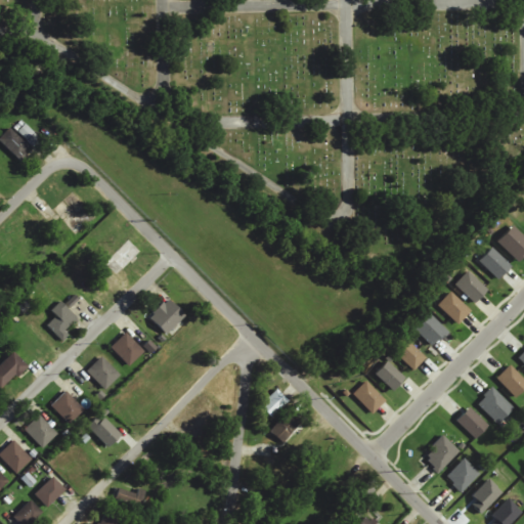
[(17,131),(36,150),(43,142),(25,123),(17,131)]
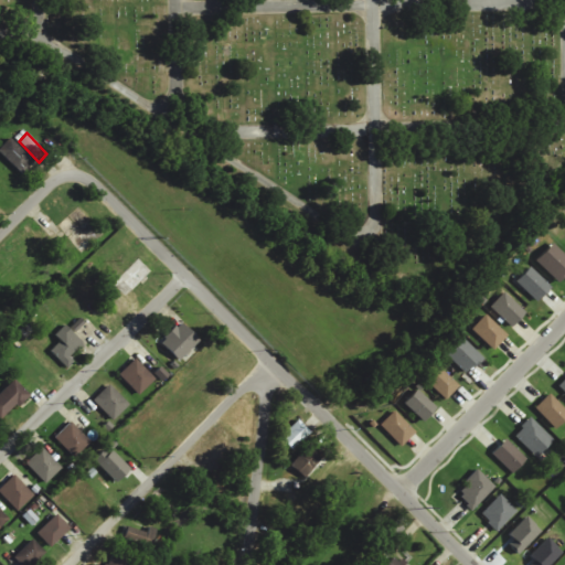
[(0,152),(21,173),(33,159),(11,138),(0,149),(0,152)]
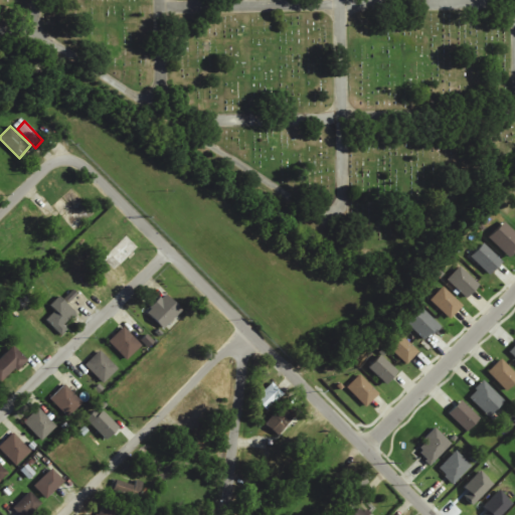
[(509,258),(514,250),(514,231),(504,222),(489,238),(509,258)]
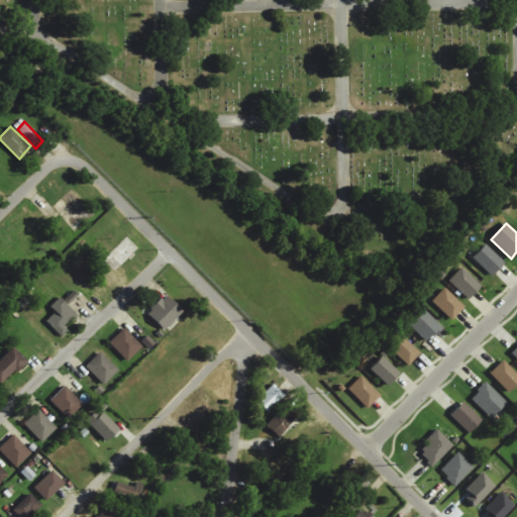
[(492,277),(505,263),(486,244),(473,259),(492,277)]
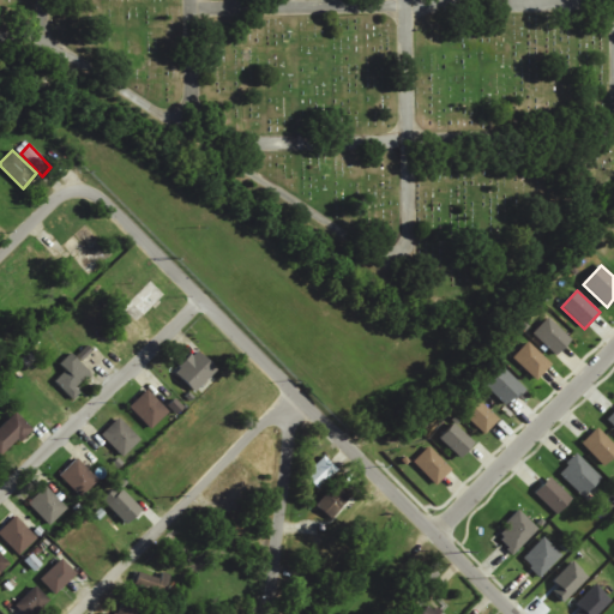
[(557,356),(572,339),(548,318),(533,335),(557,356)]
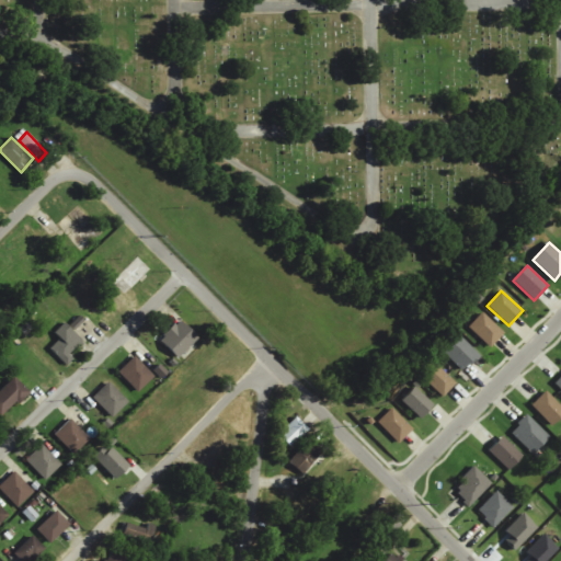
[(490,348),(504,333),(483,312),(468,328),(490,348)]
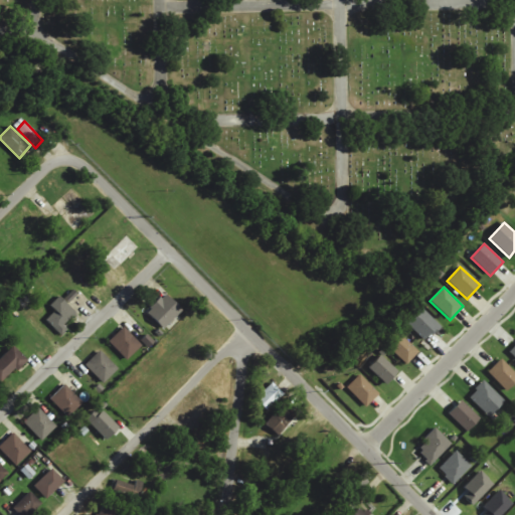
[(165,329),(183,310),(166,294),(148,313),(165,329)]
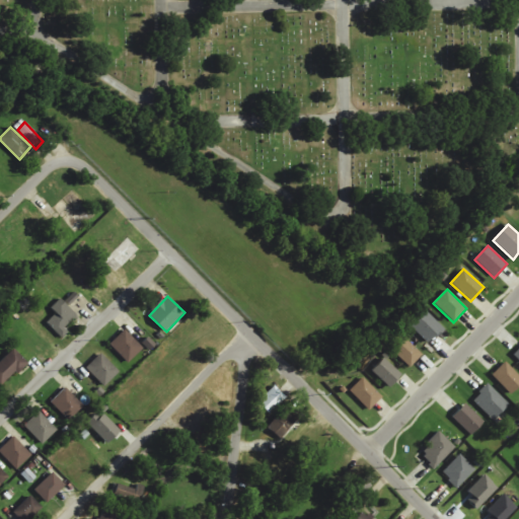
[(51,308),(56,313),(47,323),(60,336),(79,314),(61,297),(51,308)]
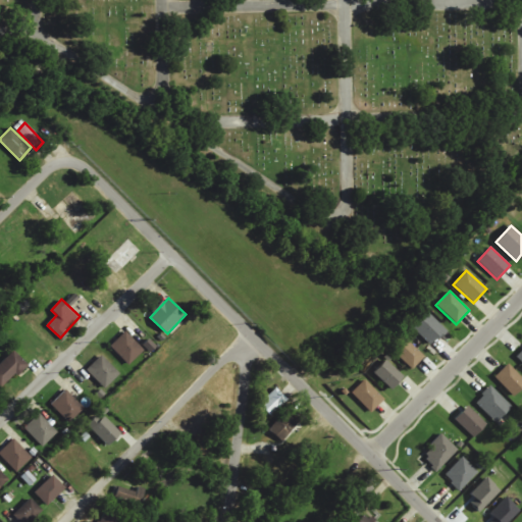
[(447,329),(428,313),(413,329),(431,347),(447,329)]
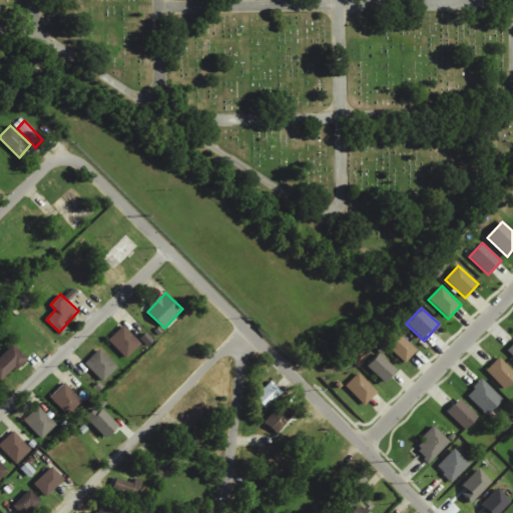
[(125,359),(141,345),(123,326),(108,341),(125,359)]
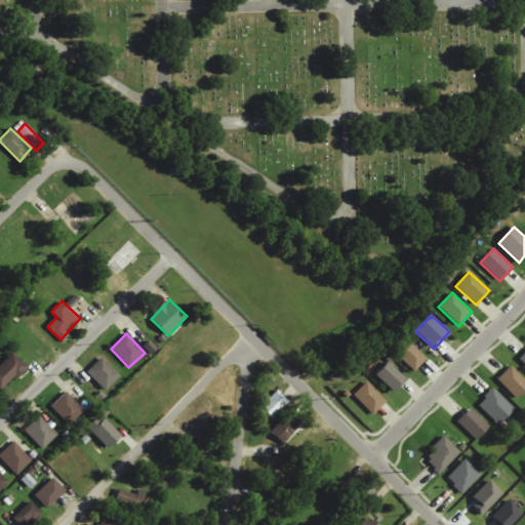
[(414,372),(428,359),(409,341),(396,355),(414,372)]
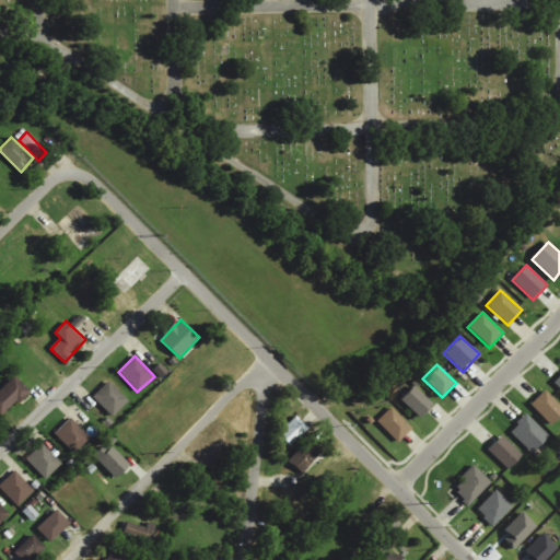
[(30,392),(15,376),(0,391),(0,417),(1,418),(30,392)]
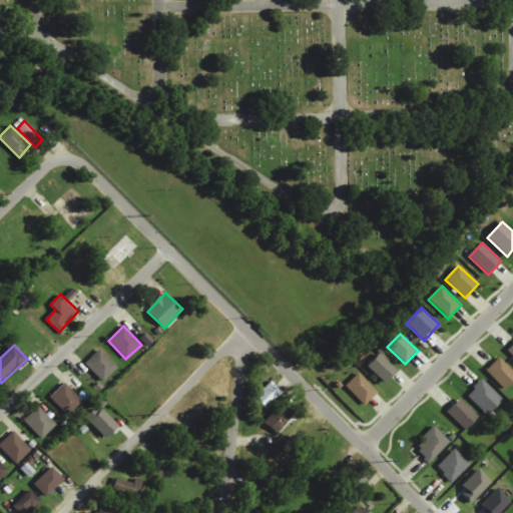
[(84,364),(102,383),(117,368),(100,350),(84,364)]
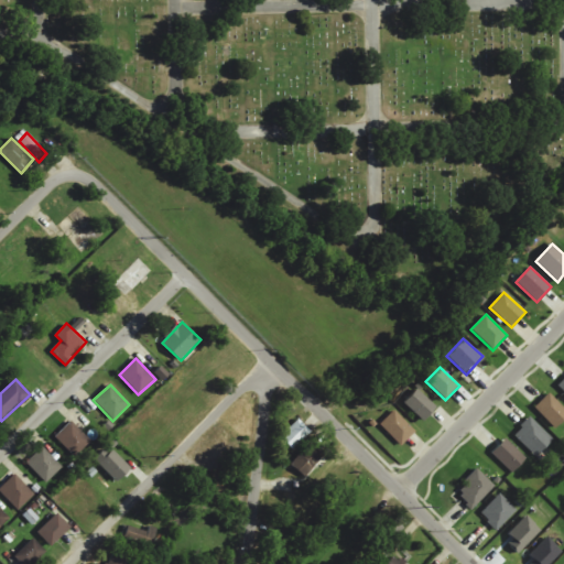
[(423,422),(438,405),(420,388),(404,404),(423,422)]
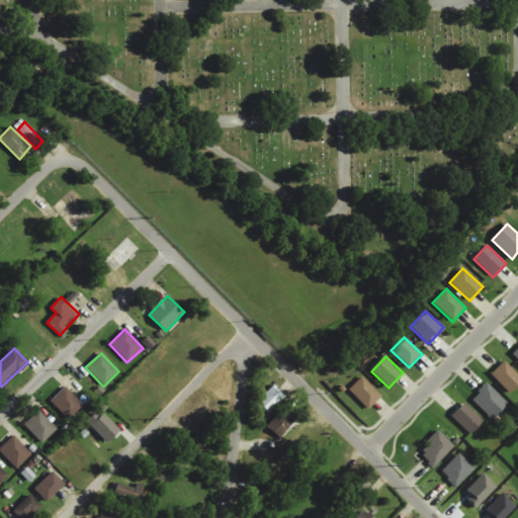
[(517,386),(517,375),(505,361),(491,374),(510,395),(517,386)]
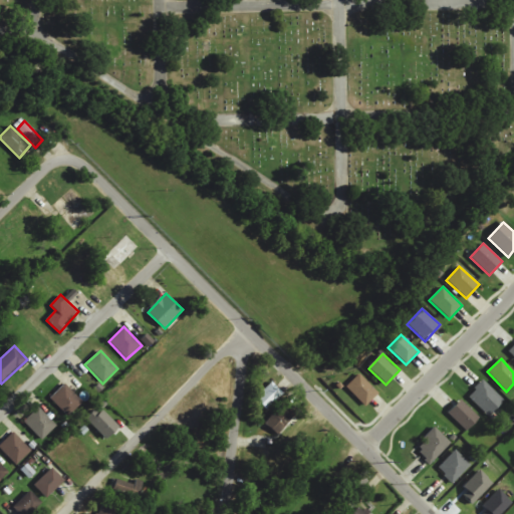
[(365,407),(378,394),(359,373),(346,387),(365,407)]
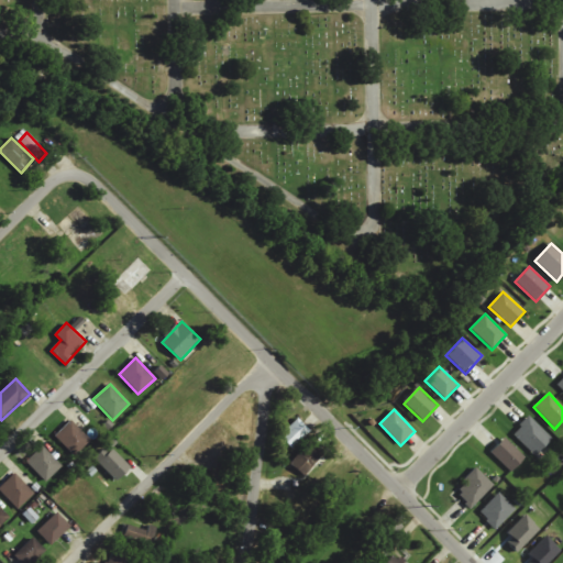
[(536,456),(552,439),(529,417),(512,434),(536,456)]
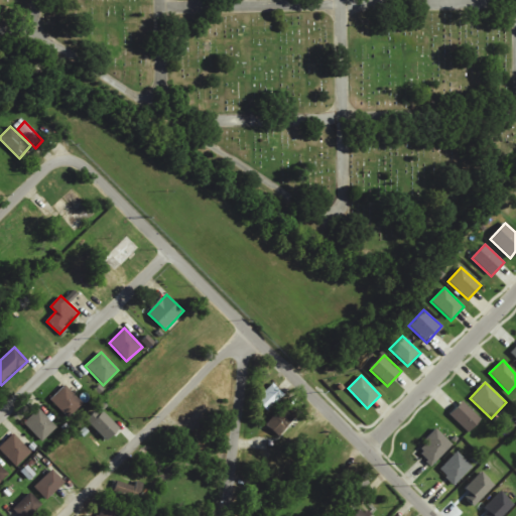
[(256,400),(268,412),(284,395),(273,383),(256,400)]
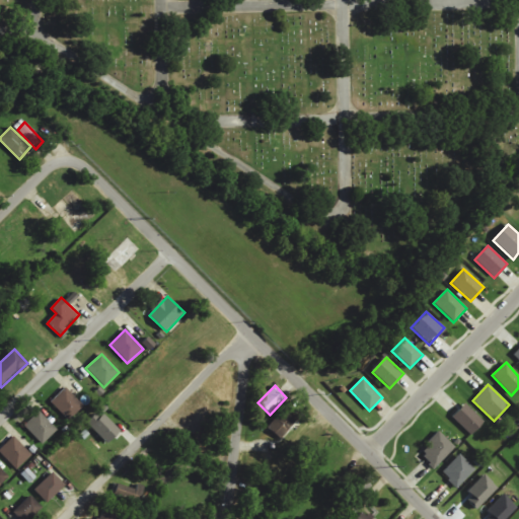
[(69,421),(84,405),(65,388),(51,403),(69,421)]
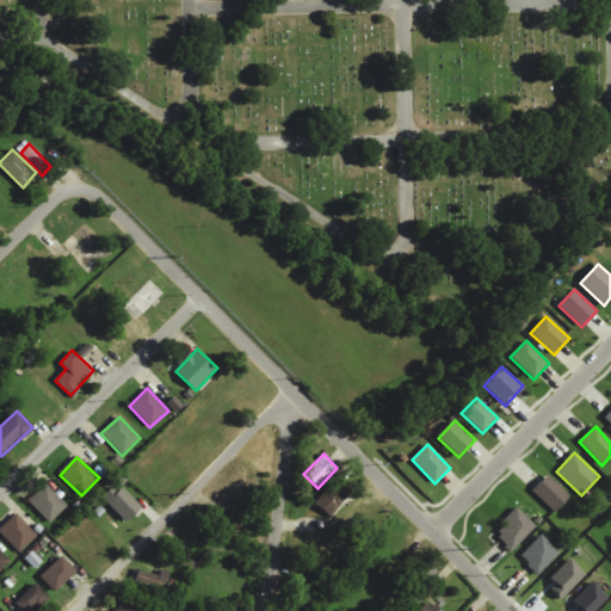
[(532,492),(555,513),(571,497),(548,475),(532,492)]
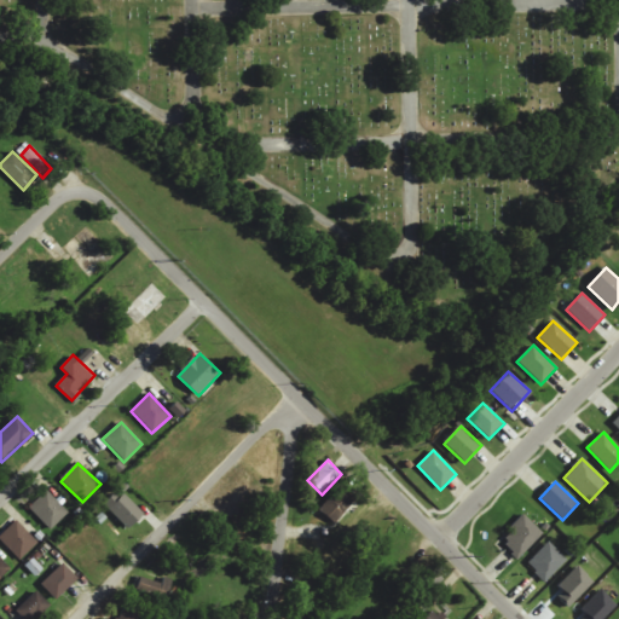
[(337,524),(357,498),(339,485),(319,512),(337,524)]
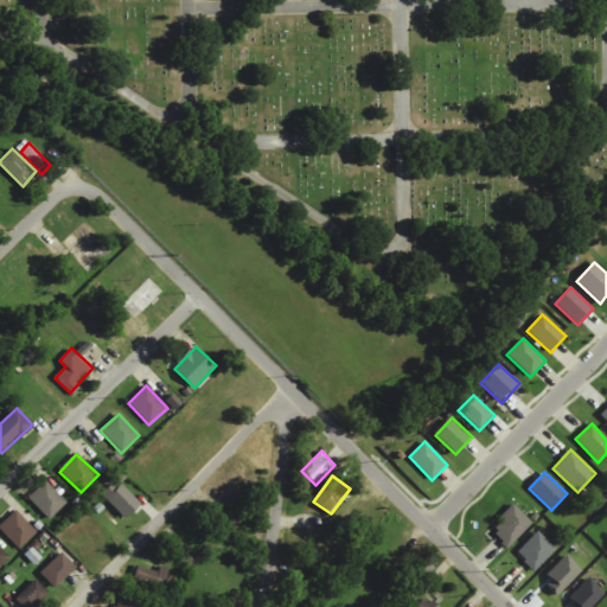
[(68,503),(45,481),(29,499),(51,521),(68,503)]
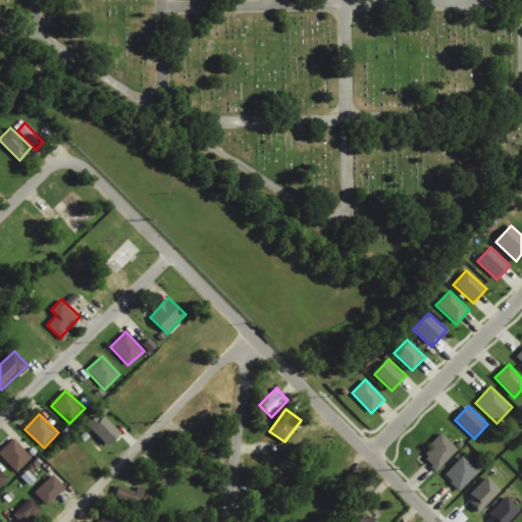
[(109,447),(121,432),(103,416),(91,430),(109,447)]
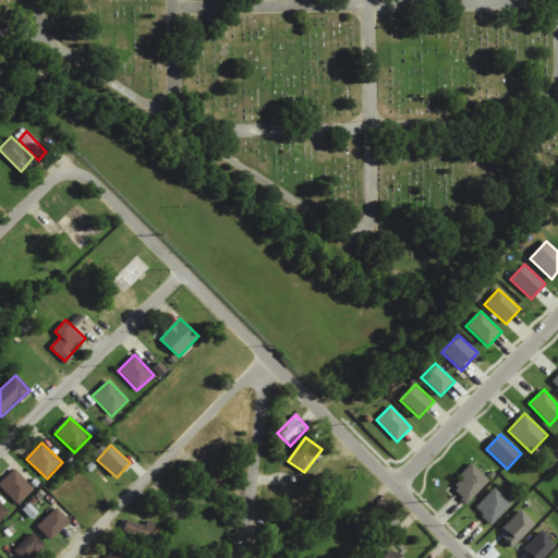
[(489,482),(473,465),(450,489),(466,505),(489,482)]
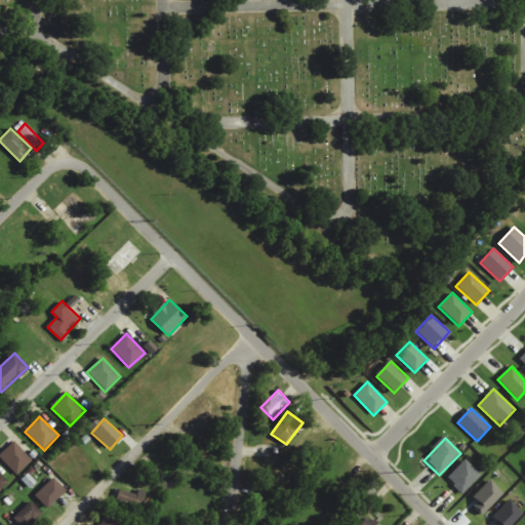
[(0,454),(0,457),(16,475),(32,460),(13,441),(0,454)]
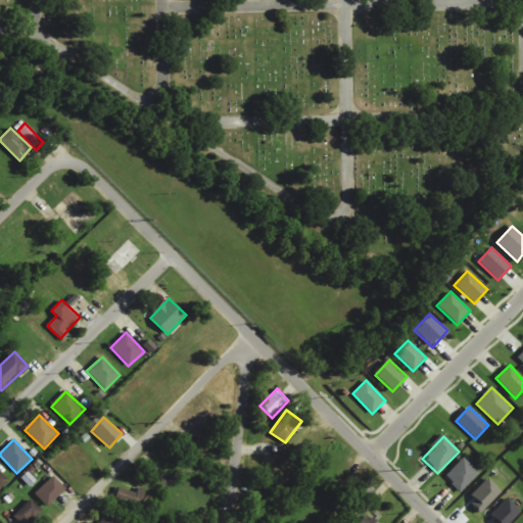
[(444,476),(461,492),(479,473),(463,458),(444,476)]
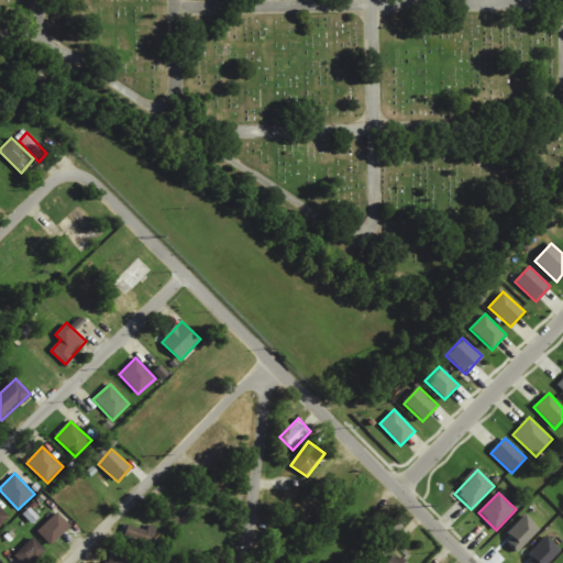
[(0,525),(9,517),(0,507),(0,525)]
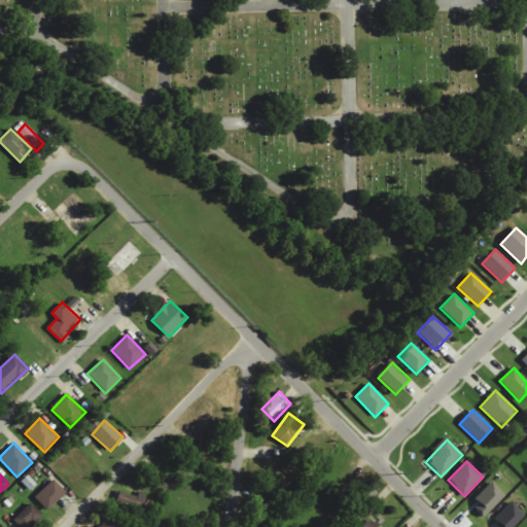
[(34,497),(47,512),(66,493),(54,480),(34,497)]
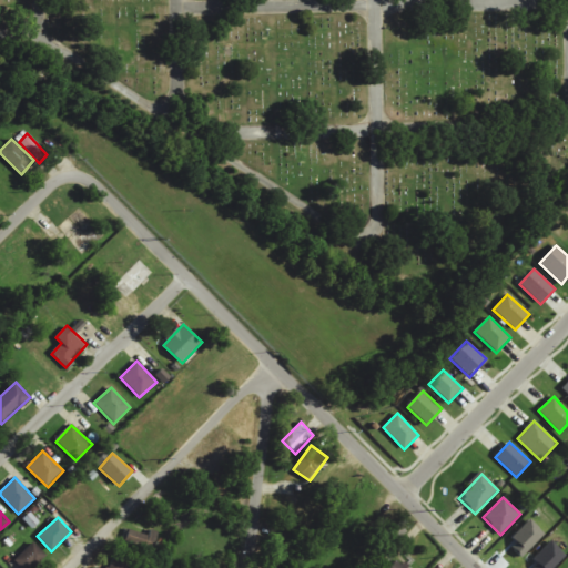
[(546,534),(531,520),(508,544),(523,557),(546,534)]
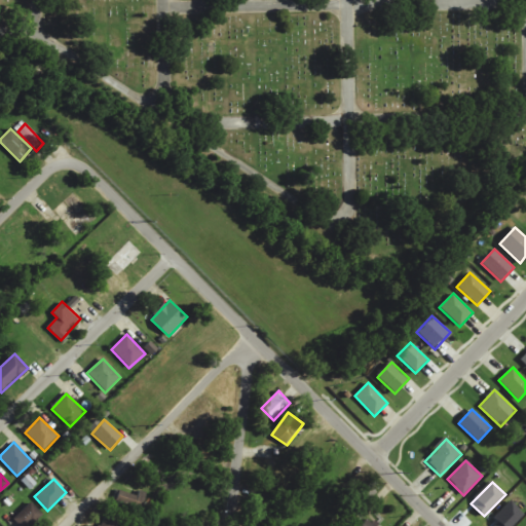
[(139,491),(138,496),(116,490),(113,502),(143,510),(147,493),(139,491)]
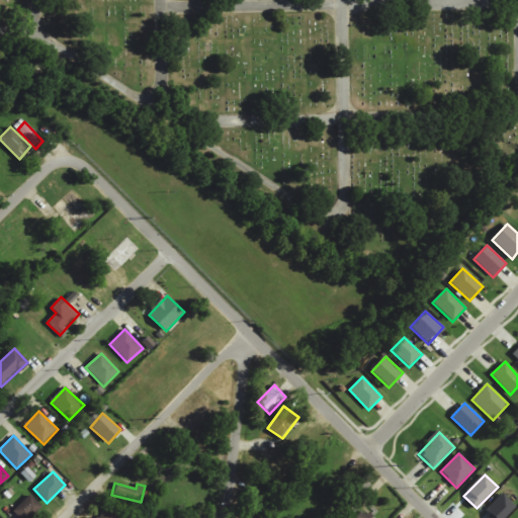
[(488,517),(505,517),(517,507),(504,493),(483,512),(488,517)]
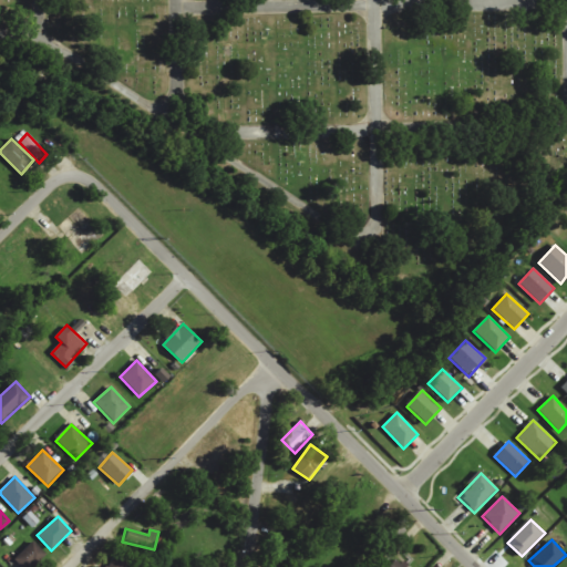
[(21,566),(34,566),(47,556),(33,542),(14,559),(21,566)]
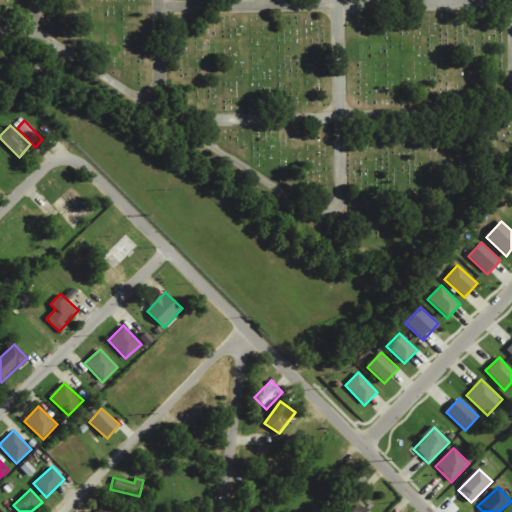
[(116,511),(118,508),(102,501),(96,511),(116,511)]
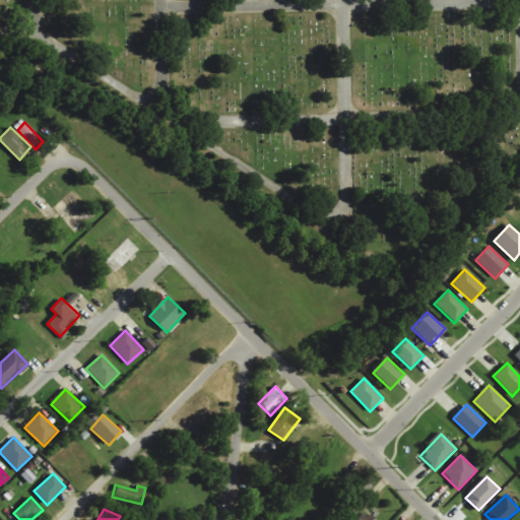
[(374,519),(364,511),(355,519),(374,519)]
